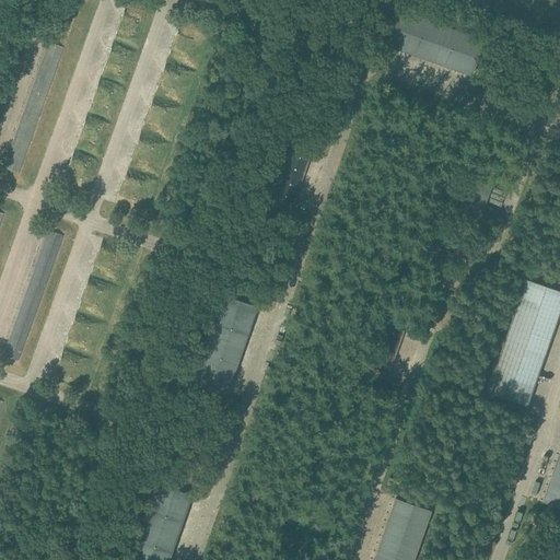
[(399,10),(387,45),(471,76),(485,41),(399,10)]
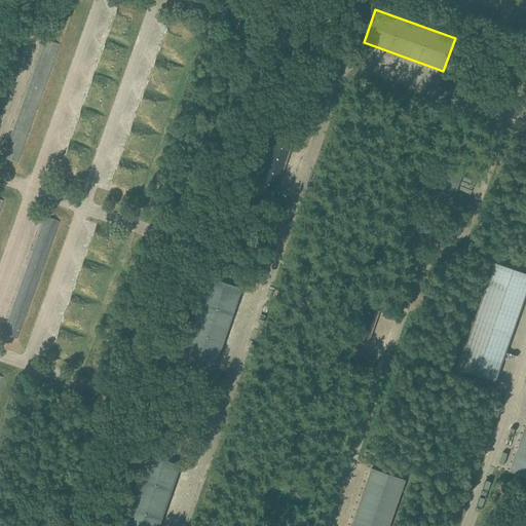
[(59,44),(47,40),(5,157),(16,161),(59,44)]
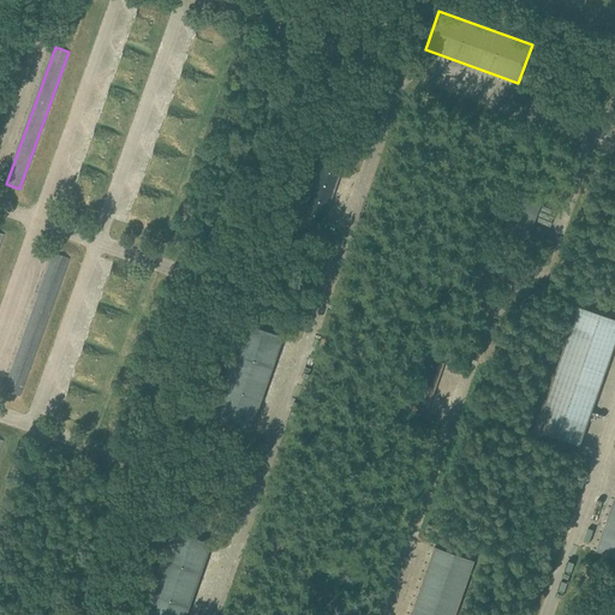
[(316,60),(311,73),(322,77),(327,64),(316,60)]
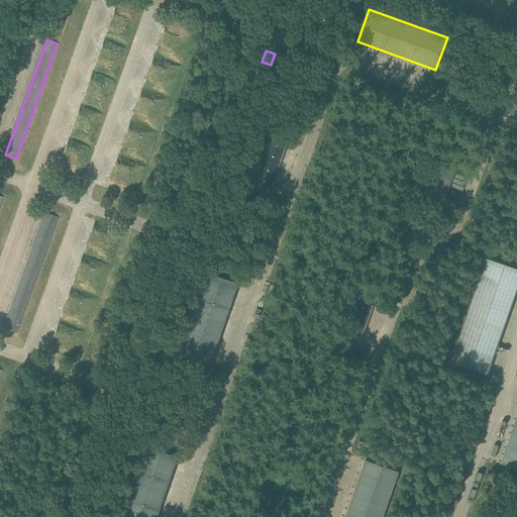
[(254,182),(271,188),(287,142),(270,137),(254,182)]
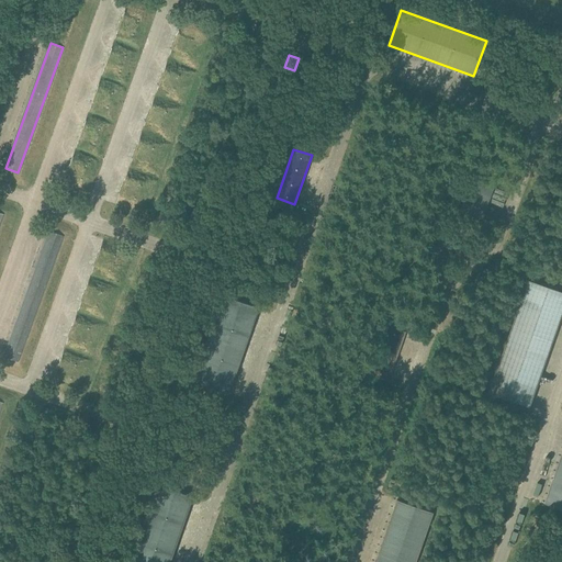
[(459,214),(481,222),(493,188),(471,180),(459,214)]
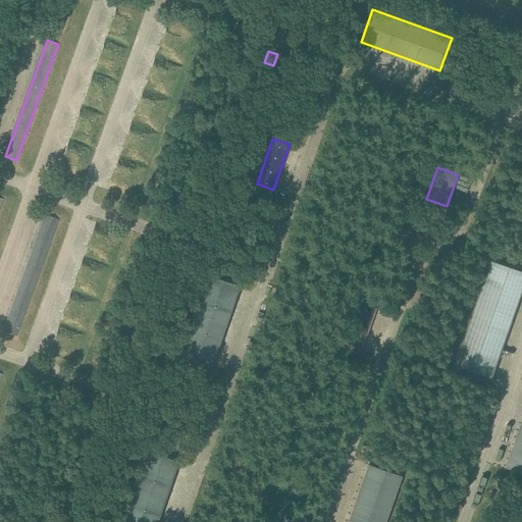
[(16,335),(58,219),(47,214),(4,331),(16,335)]
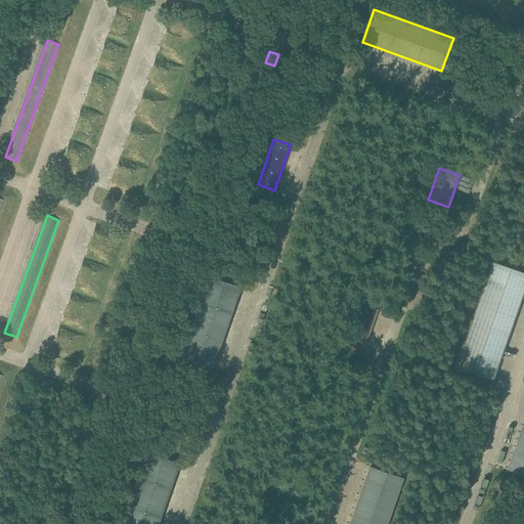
[(493,379),(523,290),(523,271),(492,261),(455,366),(493,379)]
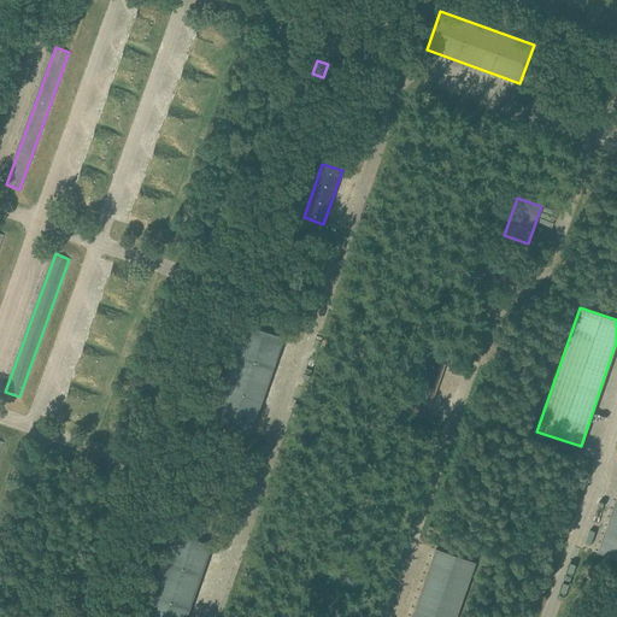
[(245,324),(212,418),(251,432),(283,338),(245,324)]
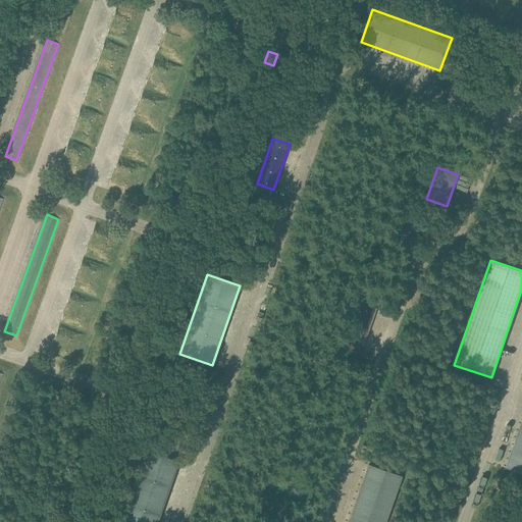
[(359,302),(344,348),(360,354),(376,308),(359,302)]
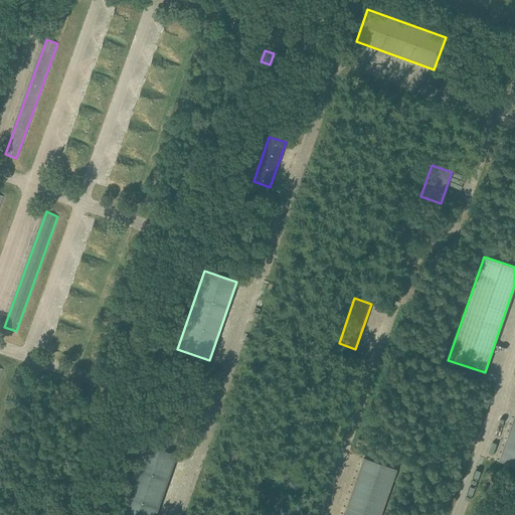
[(514,419),(501,461),(514,466),(514,419)]
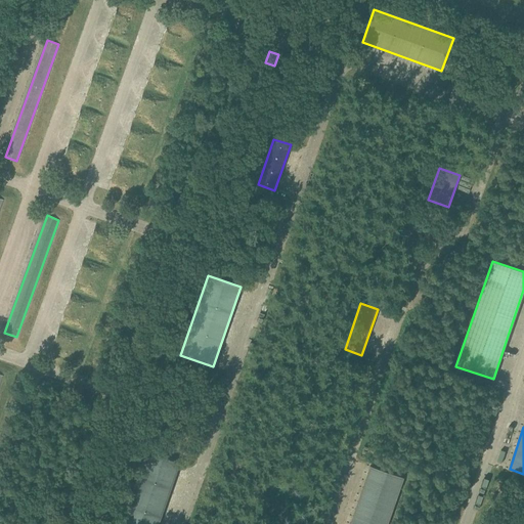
[(121,523),(158,523),(179,463),(146,451),(121,523)]
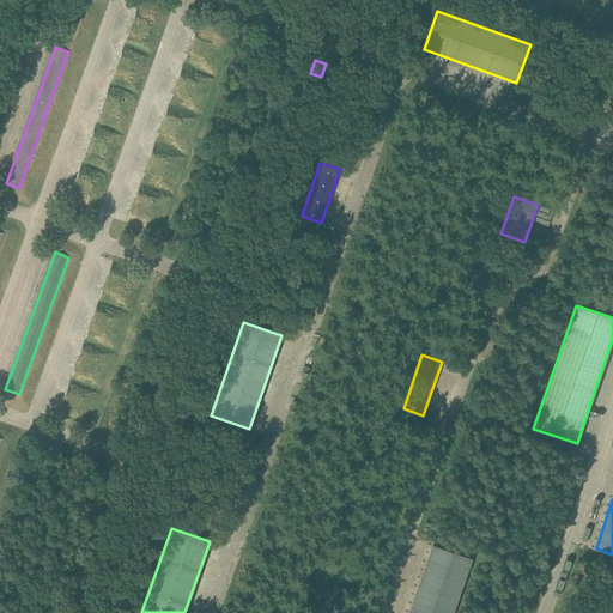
[(453,612),(472,559),(434,545),(410,612),(453,612)]
